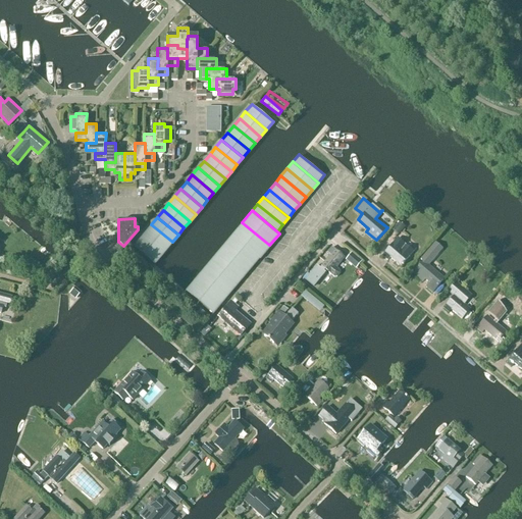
[(405,225),(399,219),(392,227),(399,232),(405,225)]
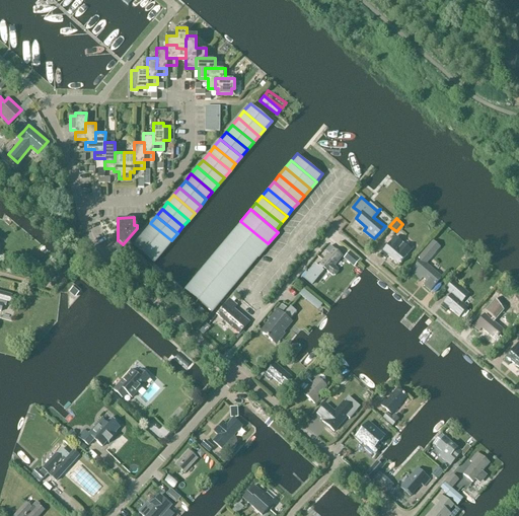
[(230,232),(257,255),(268,243),(240,221),(230,232)]
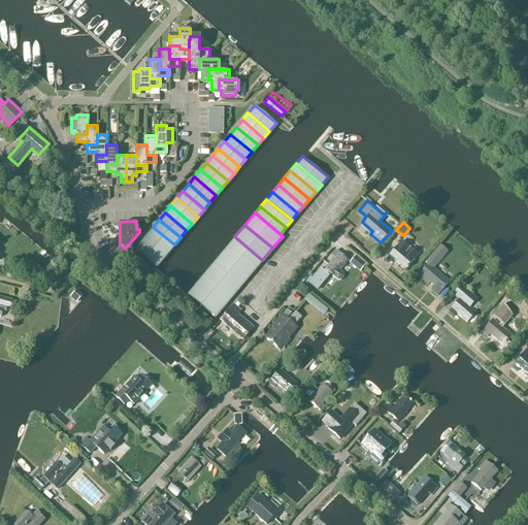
[(146,234),(168,252),(174,244),(153,227),(146,234)]
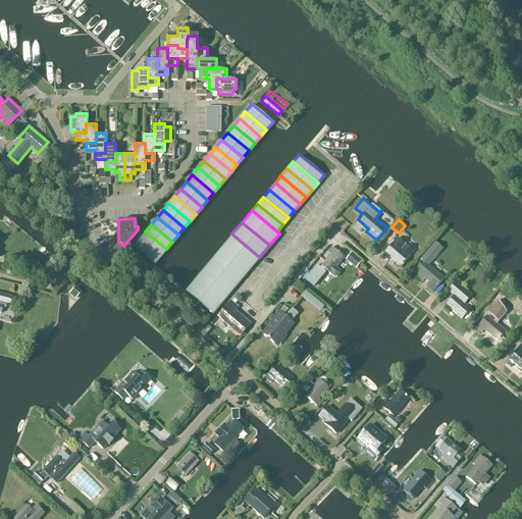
[(140,238),(160,256),(166,249),(145,231),(140,238)]
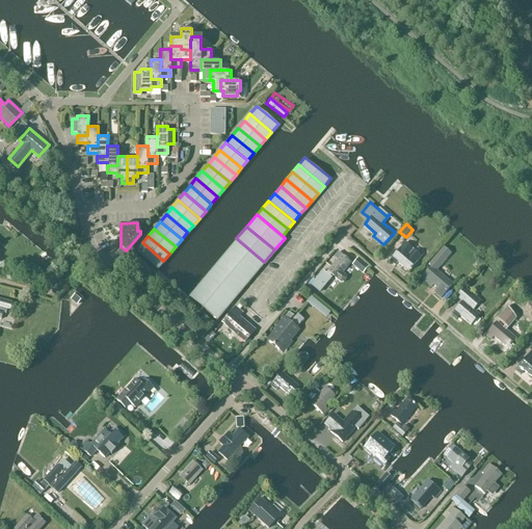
[(230,246),(258,269),(264,262),(236,238),(230,246)]
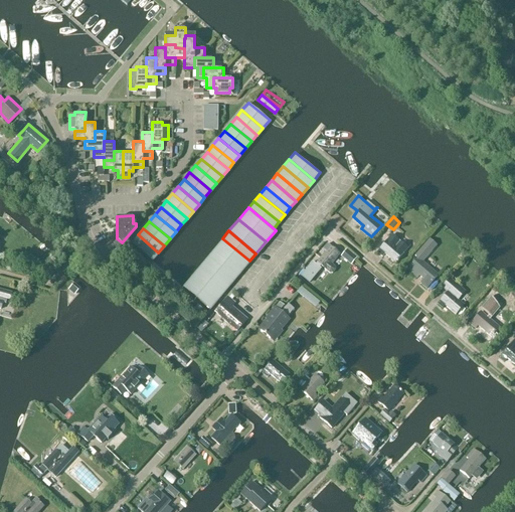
[(377,249),(382,254),(384,251),(395,261),(404,250),(407,245),(392,232),(388,237),(377,249)]
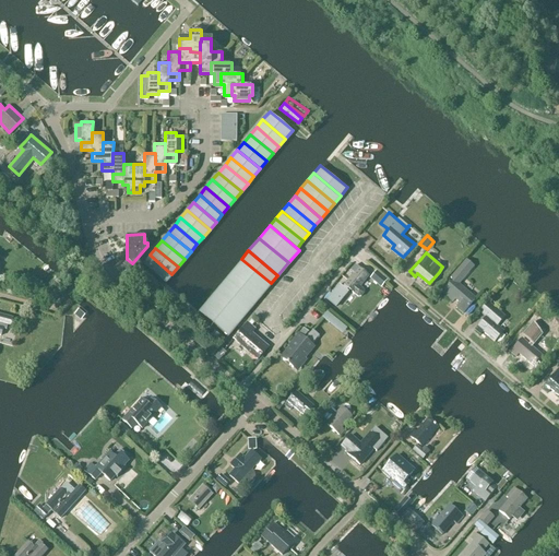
[(150,255),(143,262),(166,282),(171,274),(150,255)]
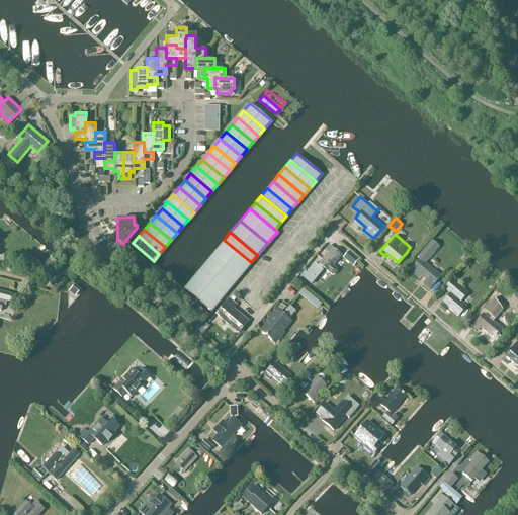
[(440,245),(432,238),(418,255),(421,257),(410,269),(419,277),(422,274),(426,278),(423,283),(429,288),(440,274),(426,262),(440,245)]
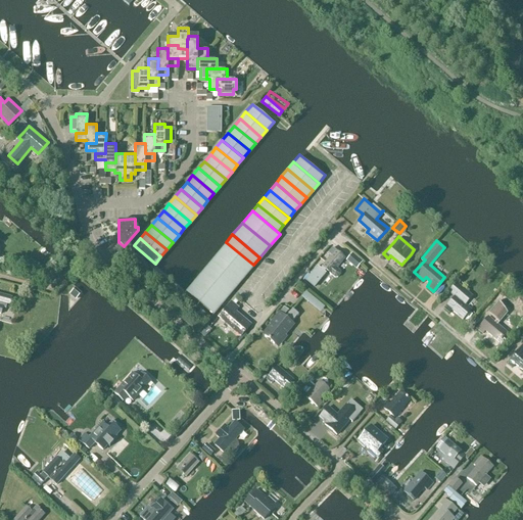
[(220,250),(247,273),(253,265),(226,242),(220,250)]
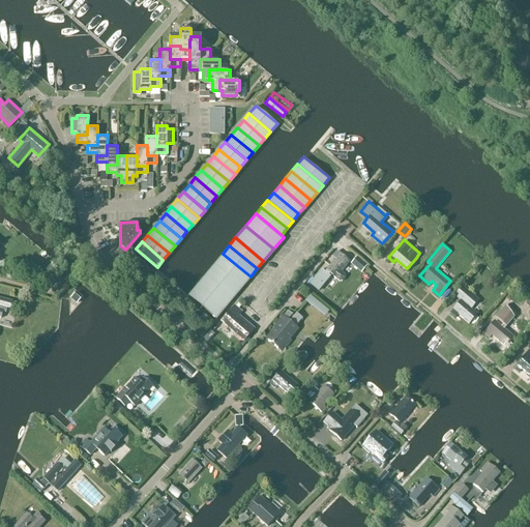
[(342,280),(346,276),(345,273),(342,269),(350,260),(336,249),(332,255),(335,257),(326,268),(335,276),(339,280),(342,280)]
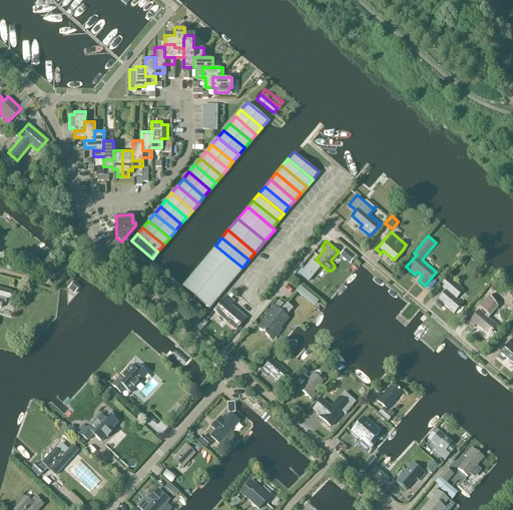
[(208,252),(235,276),(242,268),(215,245),(208,252)]
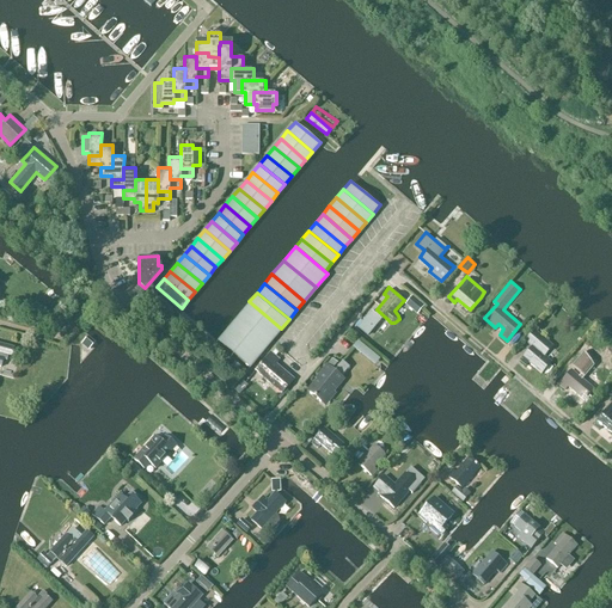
[(405,302),(417,312),(423,305),(411,294),(405,302)]
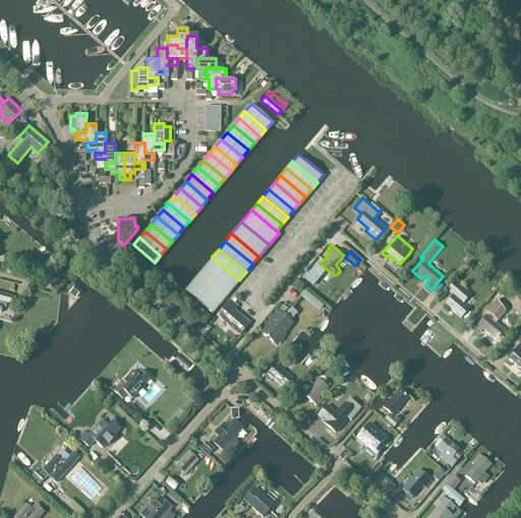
[(207,264),(234,286),(239,280),(212,256),(207,264)]
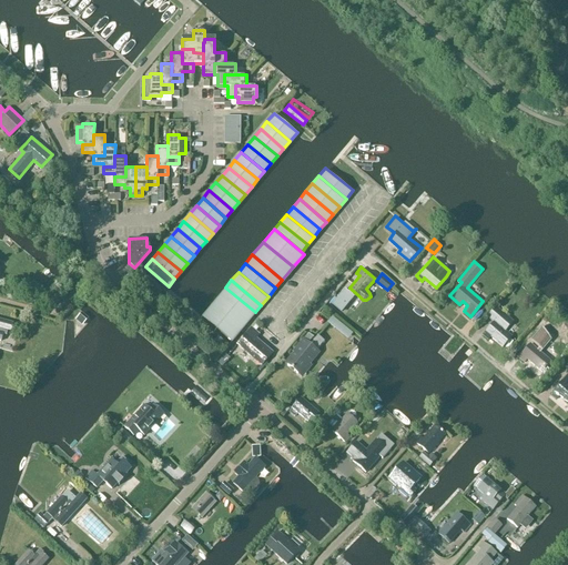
[(216,298),(246,322),(255,312),(225,288),(216,298)]
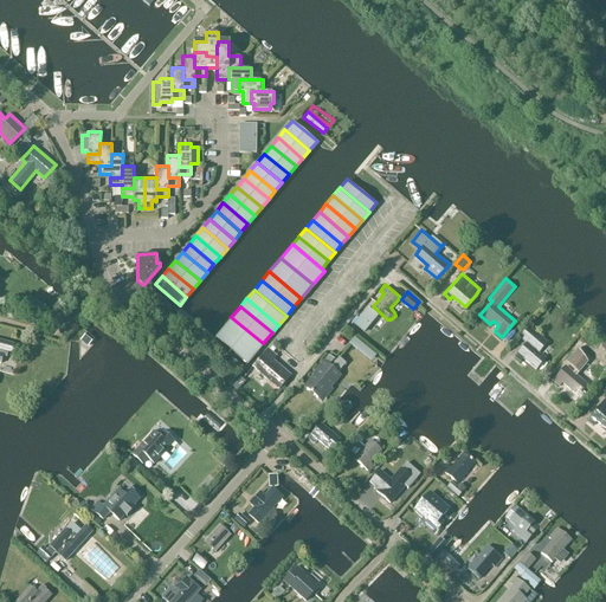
[(224,325),(256,353),(263,343),(231,317),(224,325)]
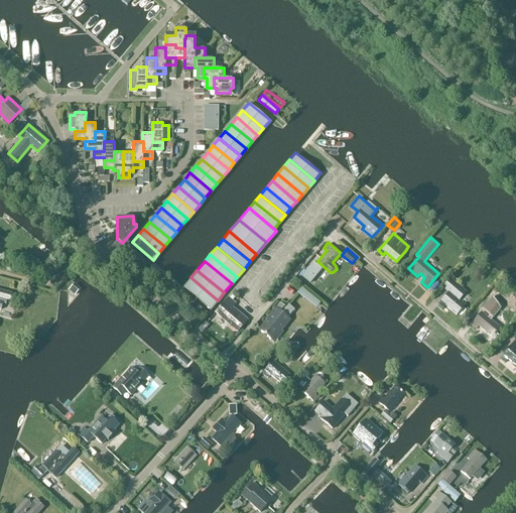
[(448,290),(438,302),(443,306),(445,303),(457,313),(465,303),(459,298),(466,290),(450,276),(443,284),(448,290)]
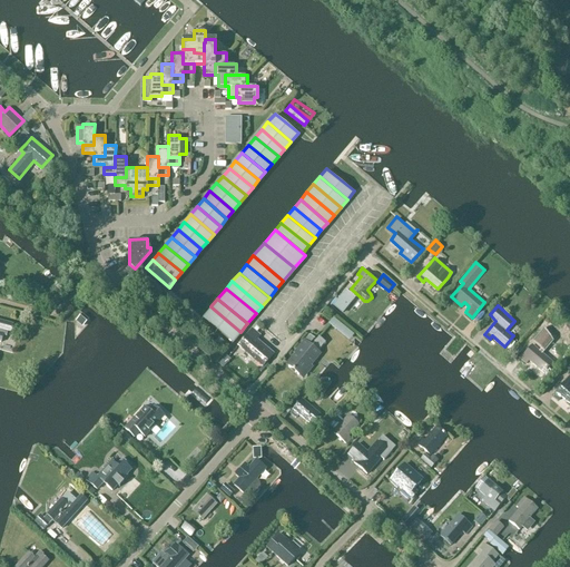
[(210,306),(203,315),(233,341),(241,332),(210,306)]
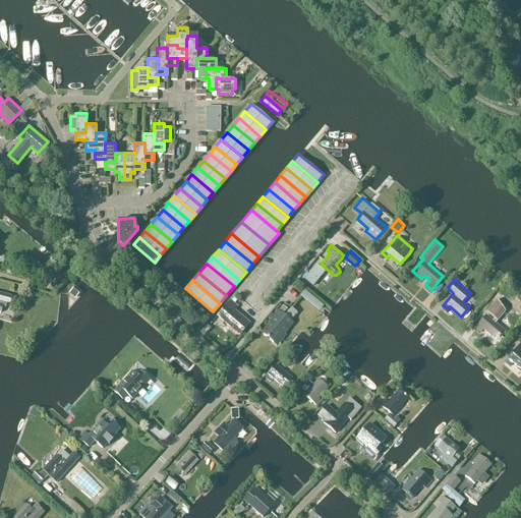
[(307,289),(302,295),(322,310),(326,305),(307,289)]
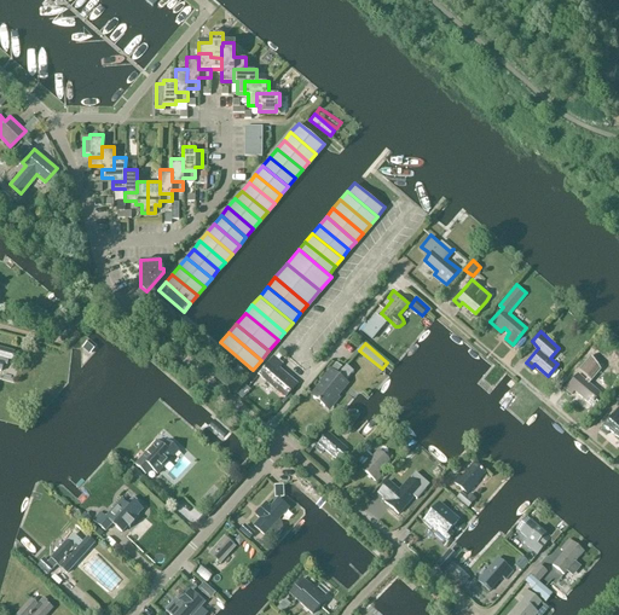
[(15,349),(0,346),(0,367),(1,369),(4,361),(6,363),(9,357),(12,358),(15,349)]
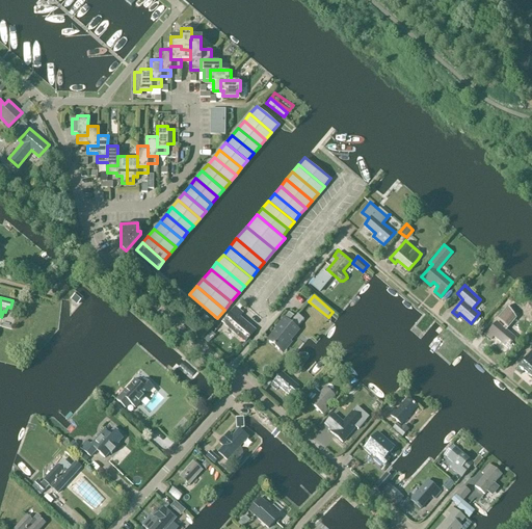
[(235,305),(235,306),(222,320),(245,340),(255,328),(239,315),(242,311),(241,310),(235,305)]
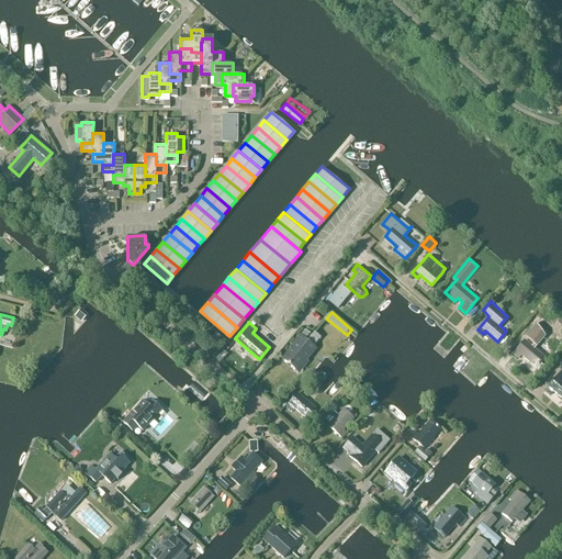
[(537,331),(531,326),(525,334),(530,338),(537,331)]
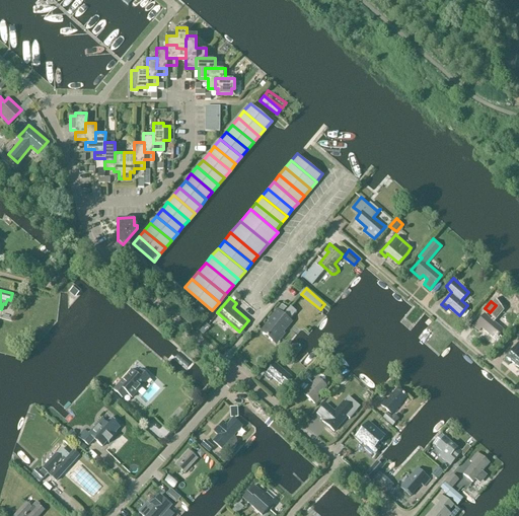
[(296,309),(290,305),(288,308),(286,307),(287,306),(282,302),(268,319),(271,321),(263,332),(267,335),(272,340),(276,343),(286,330),(284,329),(293,318),(291,316),(296,309)]
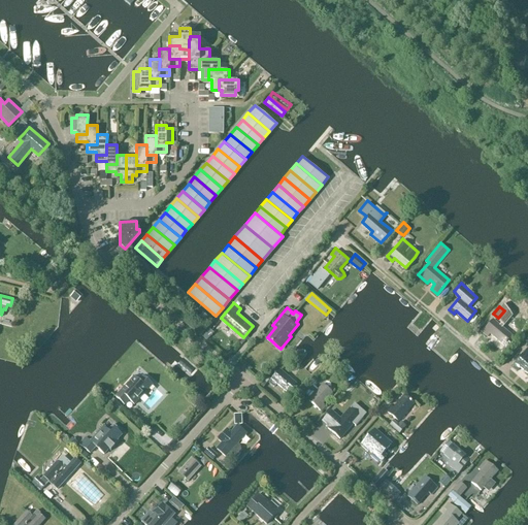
[(493,318),(483,330),(488,334),(490,332),(504,345),(513,334),(493,318)]
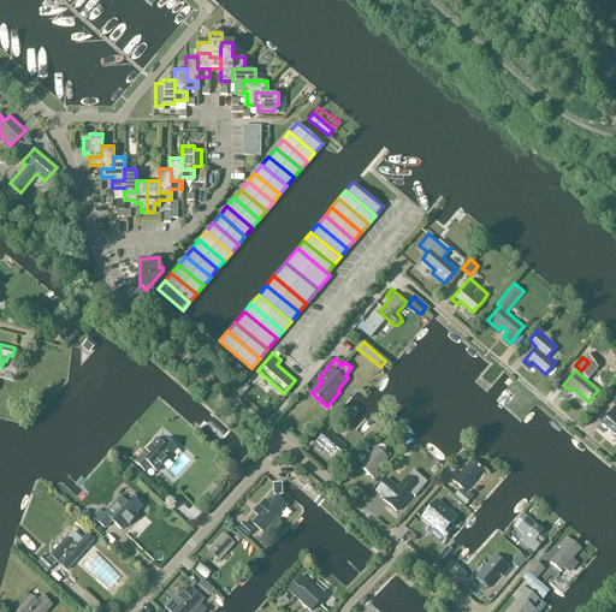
[(615,404),(598,425),(604,429),(606,427),(615,434),(615,404)]
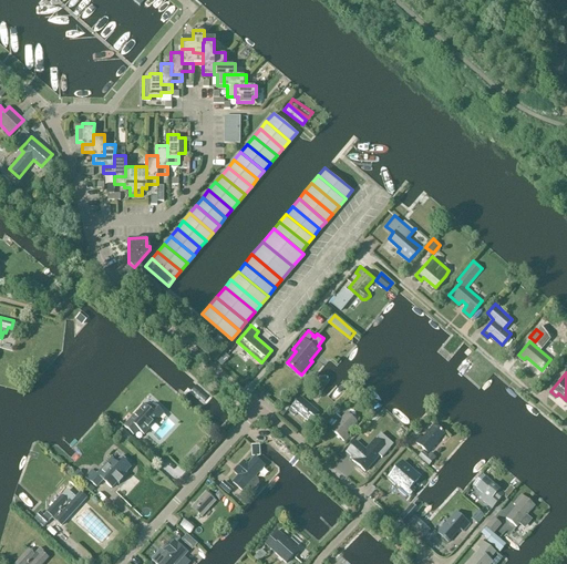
[(300,395),(289,408),(295,413),(297,410),(309,420),(318,410),(300,395)]
